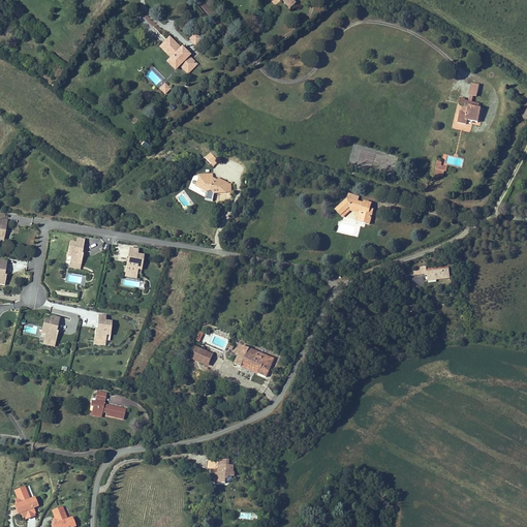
[(193,31),(187,38),(193,44),(199,37),(193,31)]
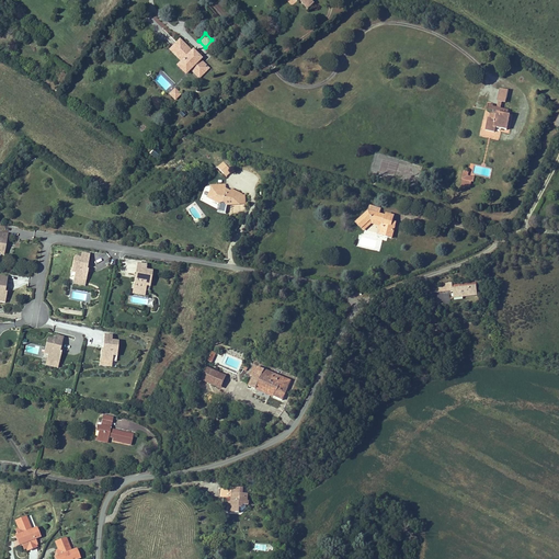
[(205,65),(177,36),(168,44),(182,58),(178,63),(186,70),(192,65),(198,70),(205,65)]
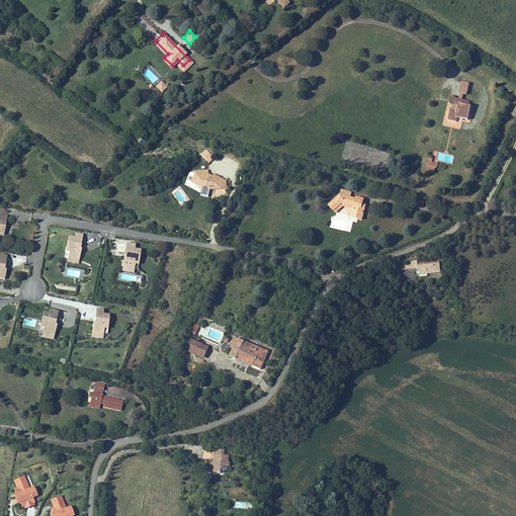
[(153,86),(159,92),(165,86),(159,80),(153,86)]
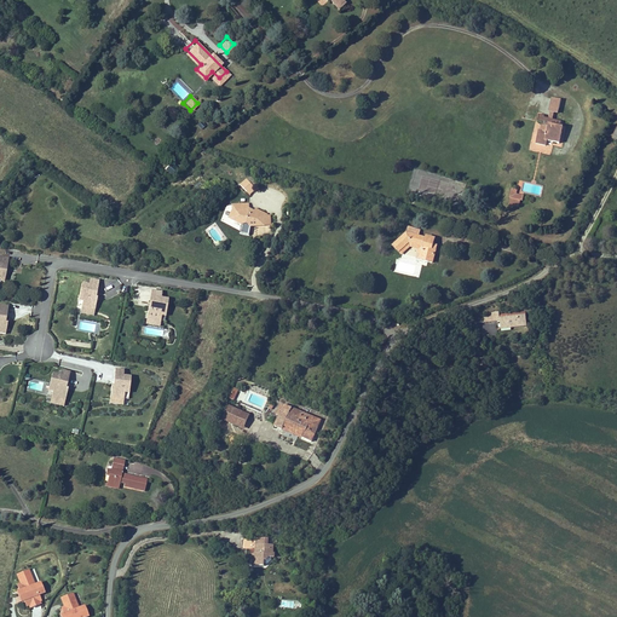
[(549,96),(548,104),(558,107),(559,98),(549,96)]
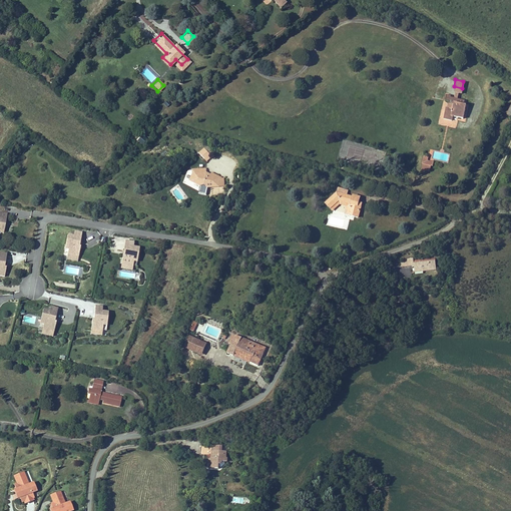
[(462,88),(454,86),(453,91),(454,91),(453,97),(456,97),(458,92),(461,92),(462,88)]
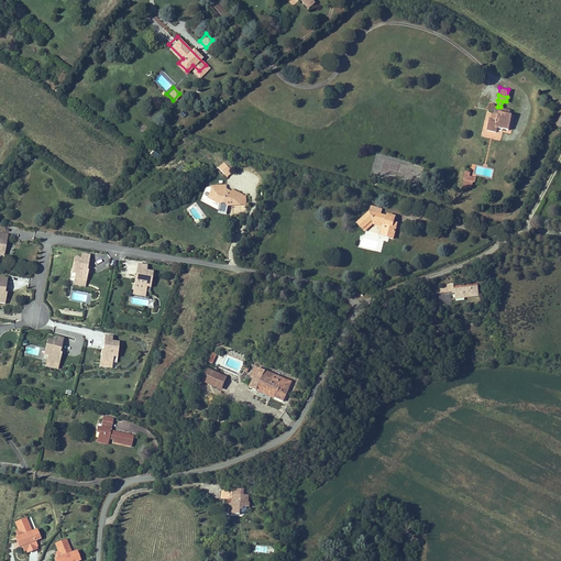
[(494,103),(490,102),(487,109),(493,110),(491,118),(488,117),(485,129),(495,131),(496,127),(507,129),(510,113),(507,113),(508,109),(493,106),(494,103)]
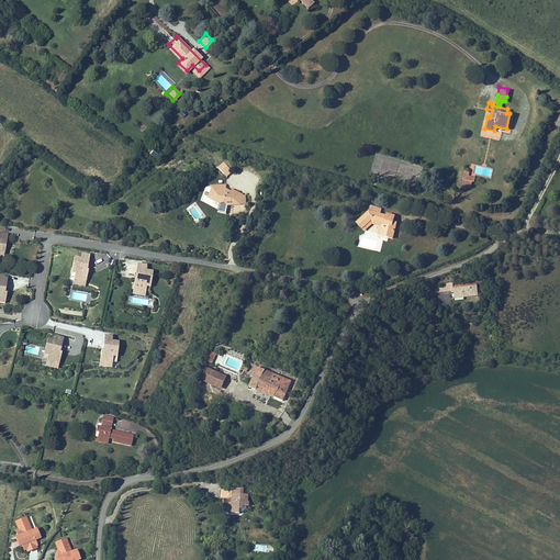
[(224,161),(217,167),(223,174),(230,168),(224,161)]
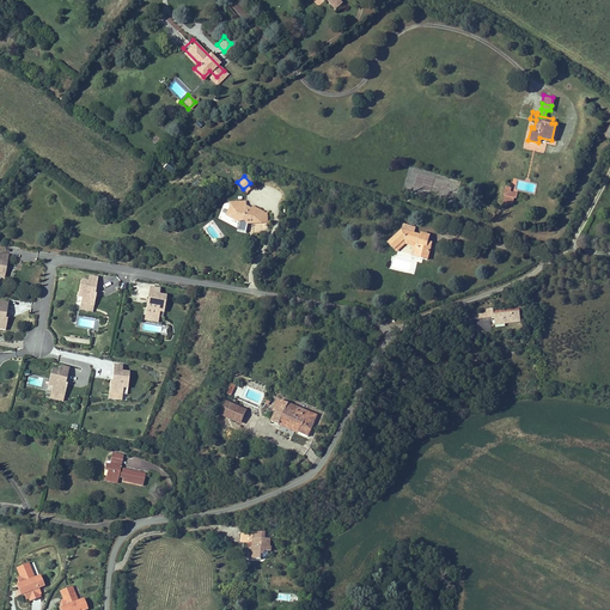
[(510,185),(504,185),(502,194),(504,194),(502,201),(512,202),(513,196),(508,195),(508,190),(510,185)]
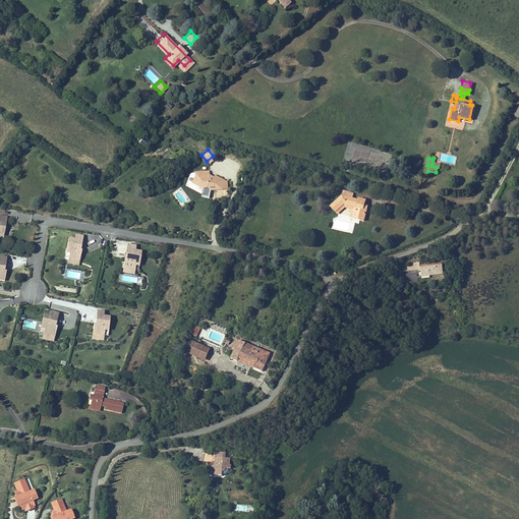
[(209,171),(194,171),(194,177),(191,181),(203,188),(207,185),(211,189),(222,188),(222,181),(223,179),(214,174),(213,177),(209,175),(209,171)]
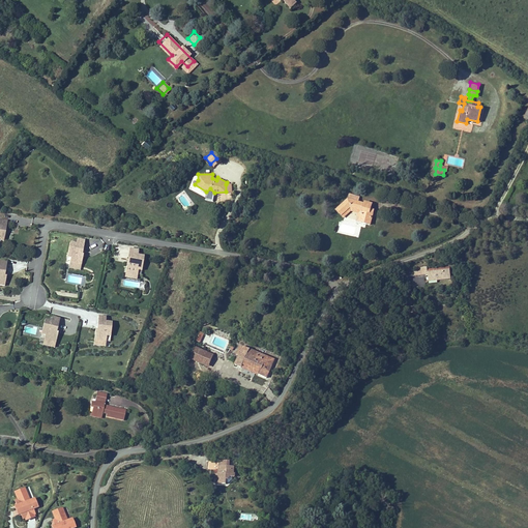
[(210,188),(206,192),(205,196),(213,197),(214,193),(210,188)]
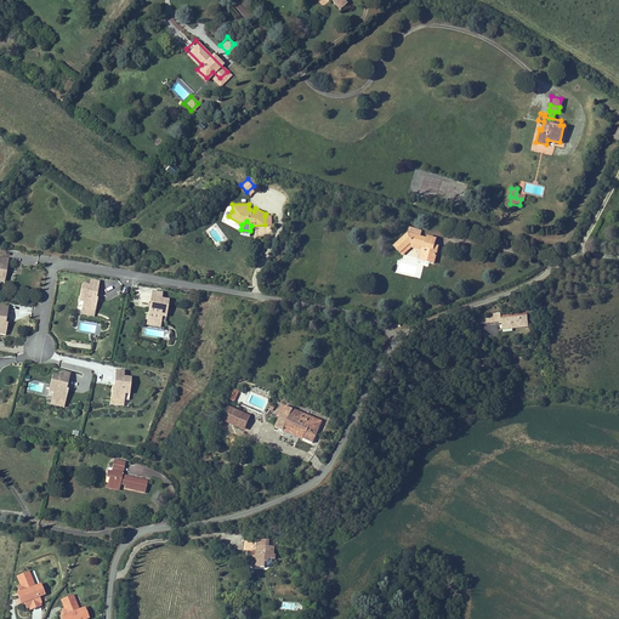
[(393,245),(399,251),(408,240),(425,245),(421,259),(432,262),(437,249),(432,248),(433,243),(435,244),(436,238),(426,236),(426,237),(419,234),(420,228),(409,226),(408,231),(393,245)]
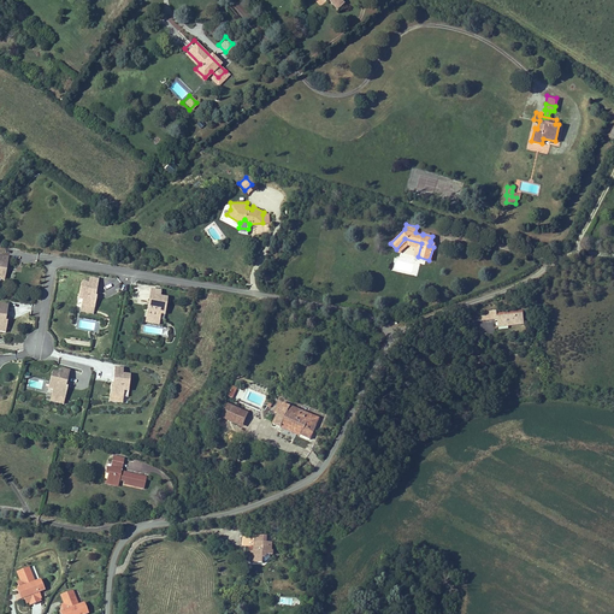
[(396,249),(399,251),(406,244),(415,247),(413,255),(417,257),(421,243),(405,238),(396,249)]
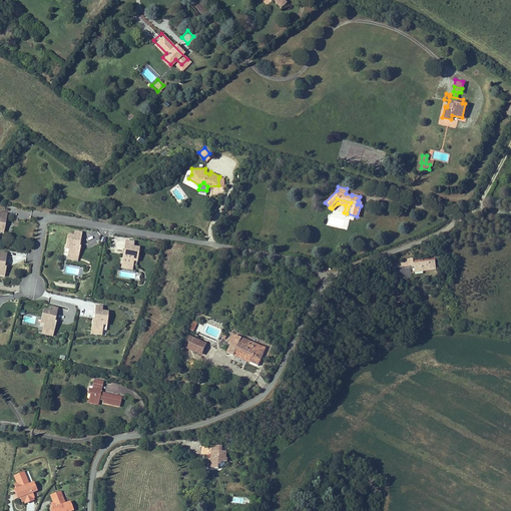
[(6,221),(4,221),(5,217),(7,218),(8,210),(0,209),(0,229),(5,230),(6,221)]
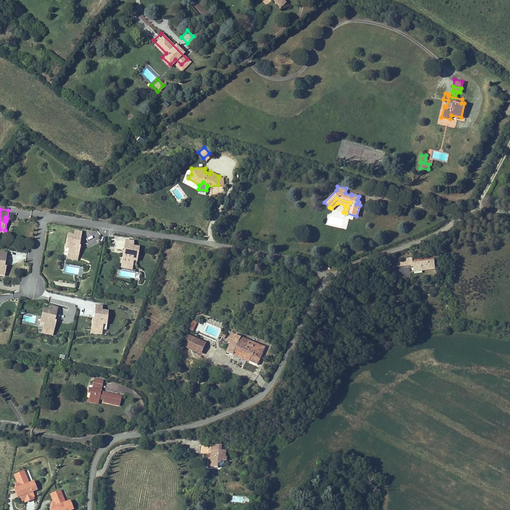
[(79,242),(80,239),(81,239),(83,230),(75,228),(75,233),(68,232),(65,250),(79,253),(81,243),(79,242)]
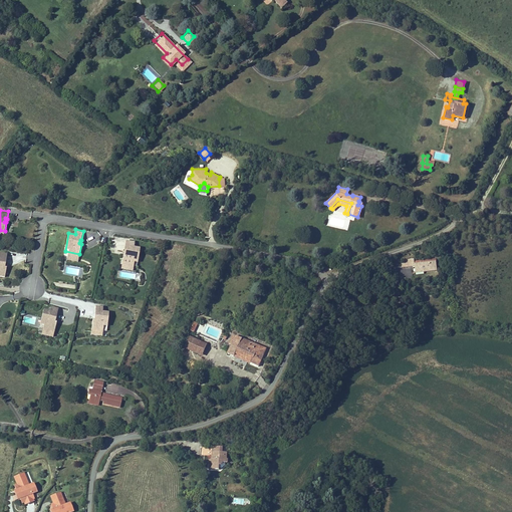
[(139,260),(141,246),(135,245),(136,240),(129,239),(125,252),(124,252),(122,261),(135,264),(135,259),(139,260)]
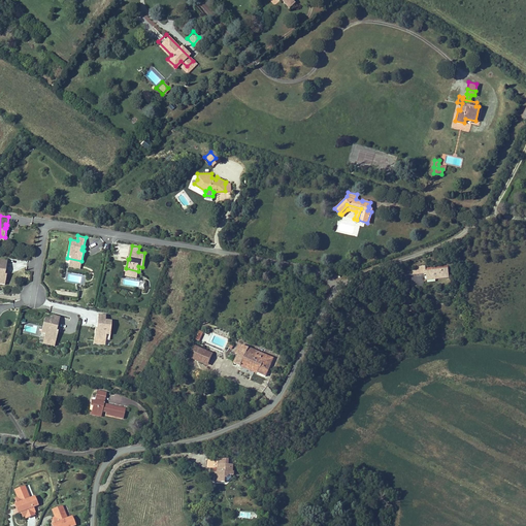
[(4,271),(4,268),(6,268),(8,258),(1,257),(0,261),(0,281),(5,282),(7,272),(5,271),(4,271)]
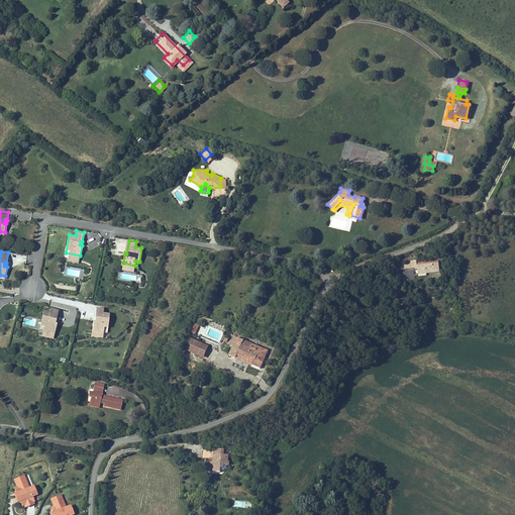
[(79,261),(80,255),(66,252),(65,258),(79,261)]
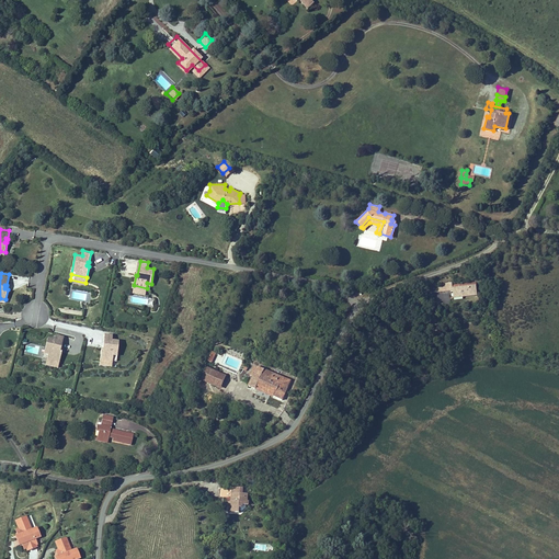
[(475,283),(451,286),(449,283),(449,281),(441,282),(441,285),(436,285),(436,289),(451,288),(451,292),(456,291),(456,293),(470,292),(470,289),(475,289),(475,283)]
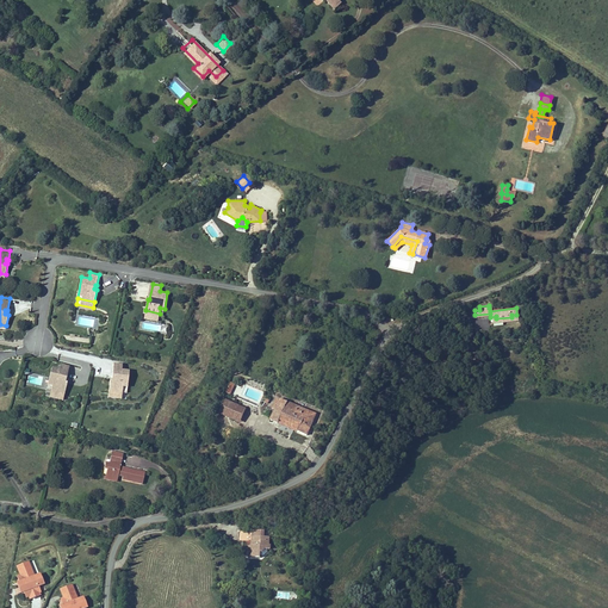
[(128,390),(130,368),(123,367),(123,361),(115,360),(112,377),(111,377),(110,388),(128,390)]
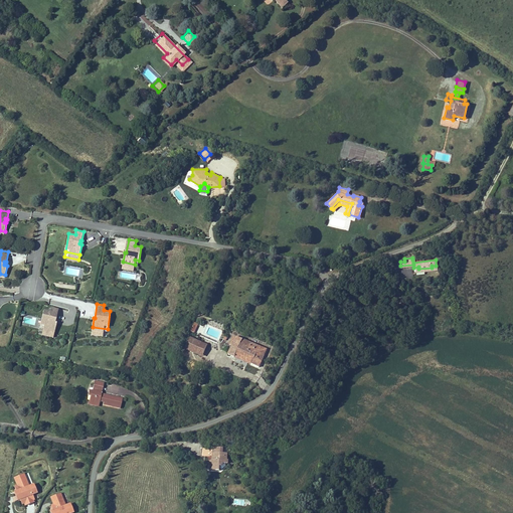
[(54,330),(57,320),(55,320),(59,307),(51,305),(50,310),(44,308),(40,322),(44,323),(43,327),(54,330)]
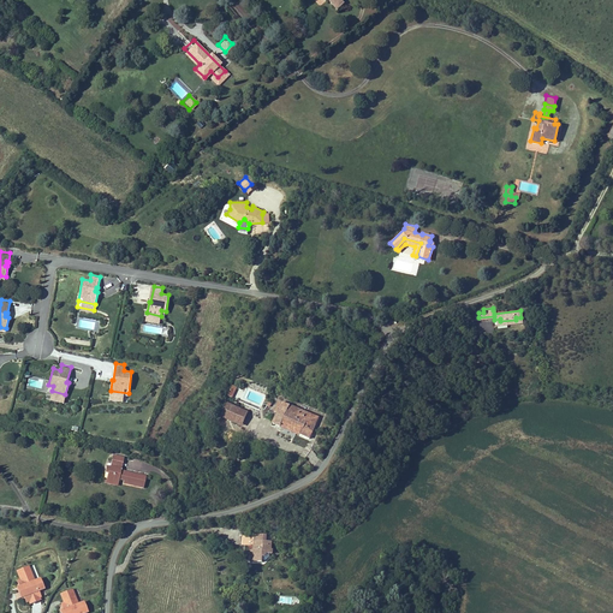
[(24,386),(41,388),(42,379),(25,376),(24,386)]
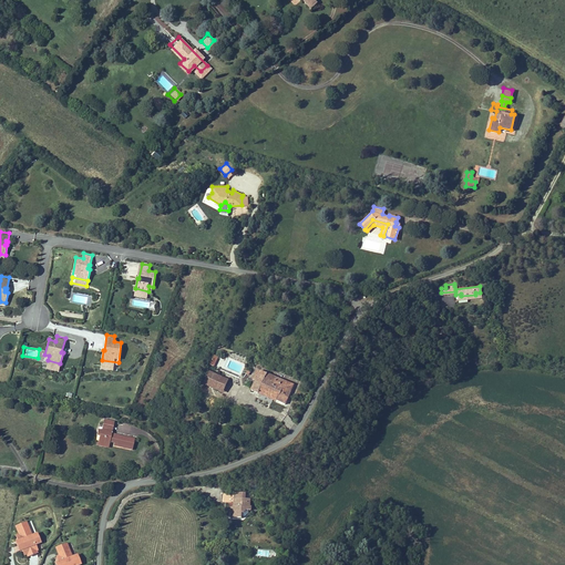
[(203,368),(202,370),(205,372),(202,382),(212,387),(216,375),(203,368)]
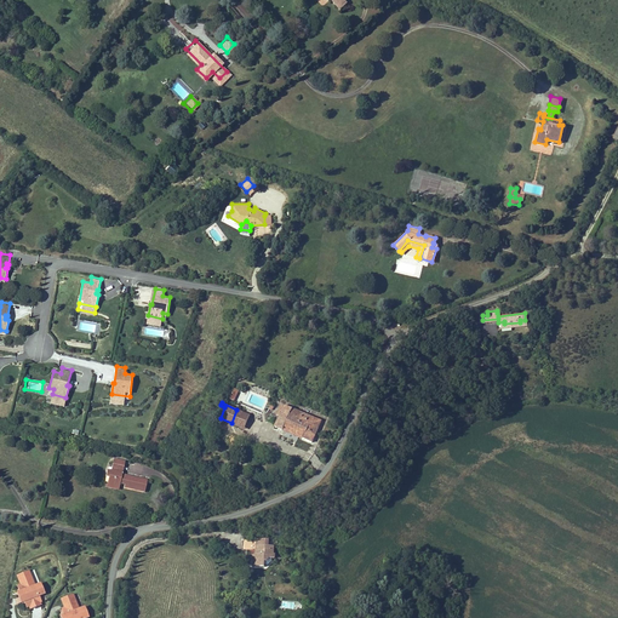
[(309,440),(319,419),(319,418),(290,406),(282,404),(279,402),(274,412),(278,413),(273,424),(290,431),(292,427),(302,431),(299,436),(309,440)]
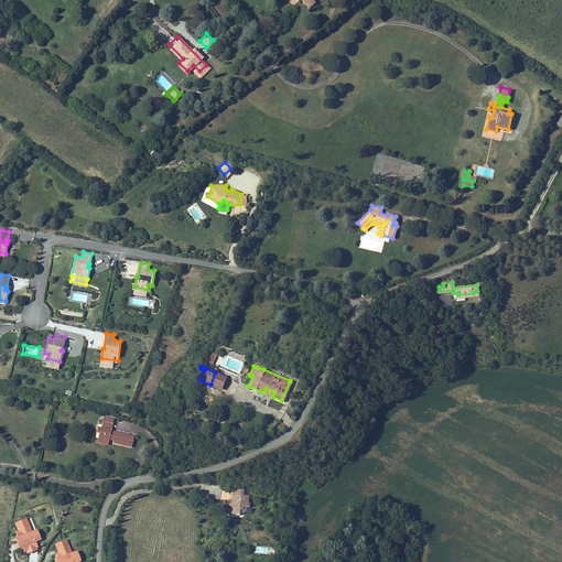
[(215,373),(211,385),(219,388),(225,376),(215,373)]
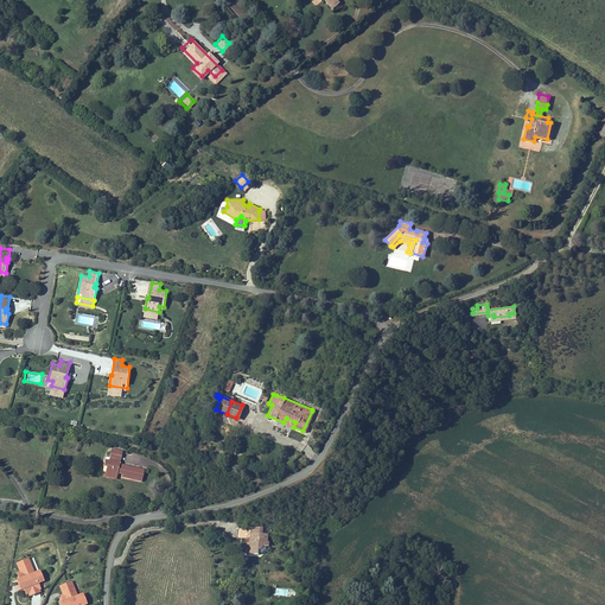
[(107,456),(109,457),(119,459),(120,450),(109,447),(107,456)]
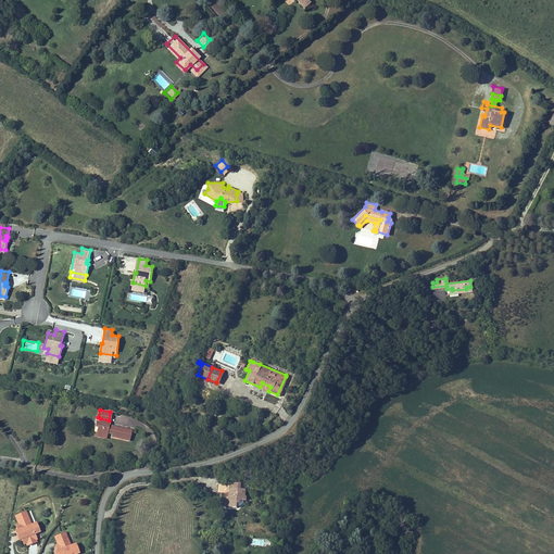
[(99,422),(93,420),(92,425),(96,426),(93,431),(105,435),(105,431),(110,432),(109,435),(123,438),(124,433),(128,435),(130,429),(113,425),(112,427),(106,426),(108,424),(109,420),(100,418),(99,422)]
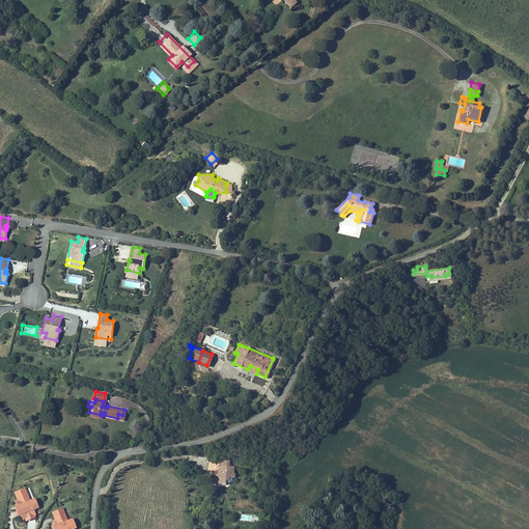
[(231,468),(227,468),(227,465),(228,460),(218,458),(217,472),(217,477),(217,481),(225,482),(225,481),(227,481),(231,478),(231,476),(231,472),(231,468)]
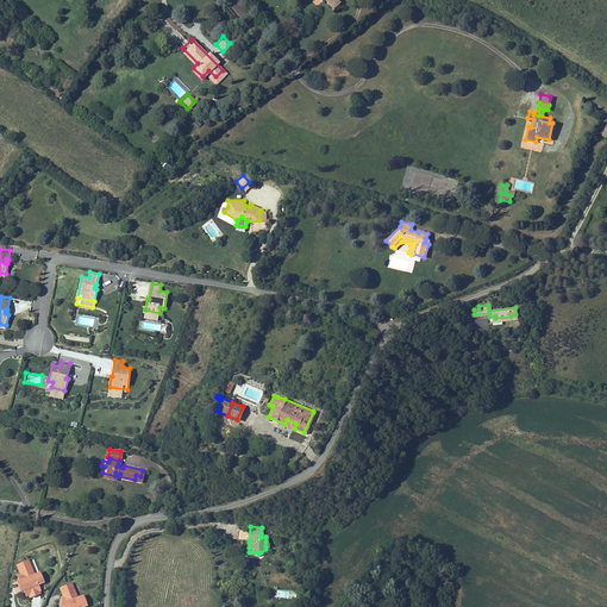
[(26,593),(27,595),(37,592),(36,589),(37,589),(36,583),(41,581),(37,571),(30,575),(26,565),(24,567),(23,561),(16,563),(18,573),(16,574),(18,580),(19,580),(23,588),(22,588),(24,594),(26,593)]
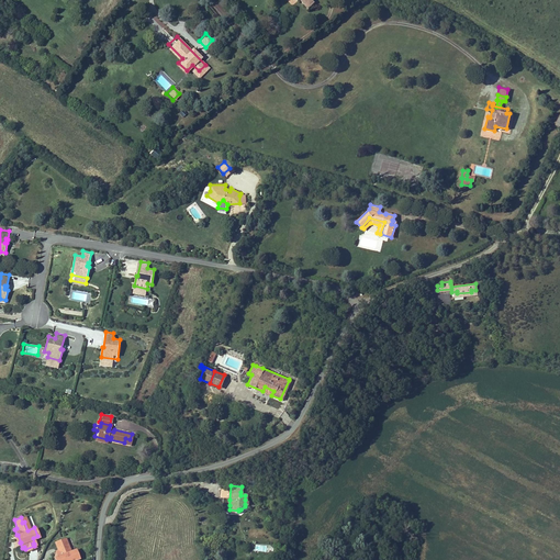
[(57,549),(54,550),(56,556),(57,556),(58,559),(70,559),(71,559),(78,558),(75,549),(69,550),(66,542),(63,544),(60,538),(54,541),(57,549)]
